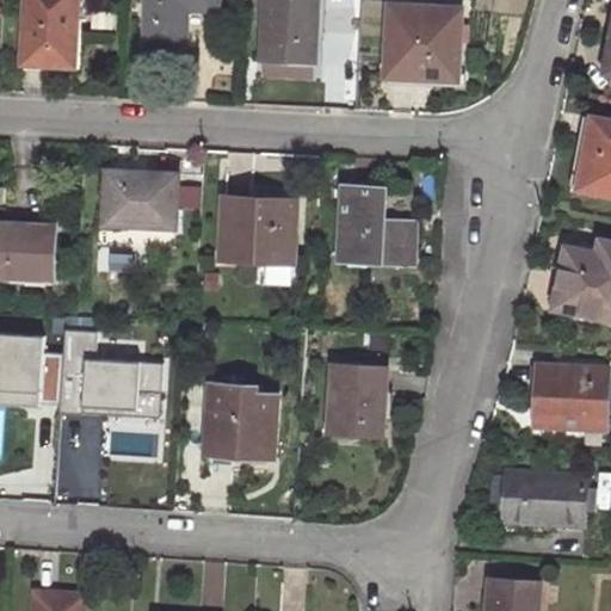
[(81,0),(31,0),(29,61),(79,63),(81,0)]
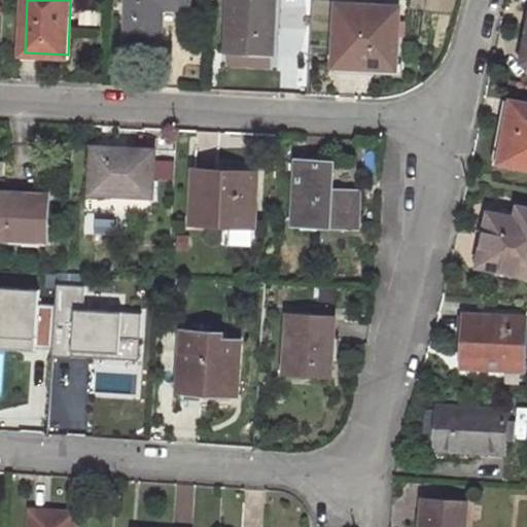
[(191,0),(129,0),(127,41),(163,42),(165,9),(191,10),(191,0)]
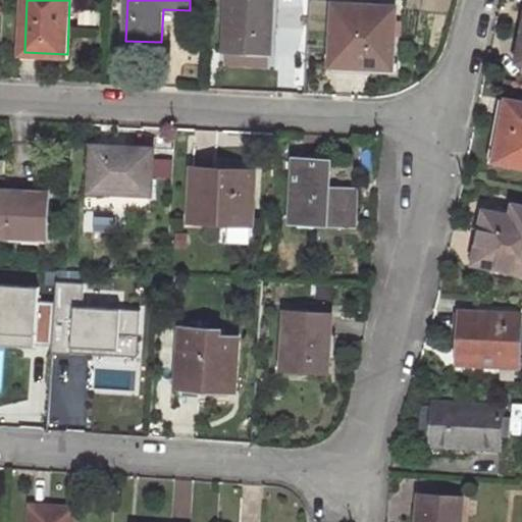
[(274,0),(229,0),(227,48),(272,50),(274,0)]
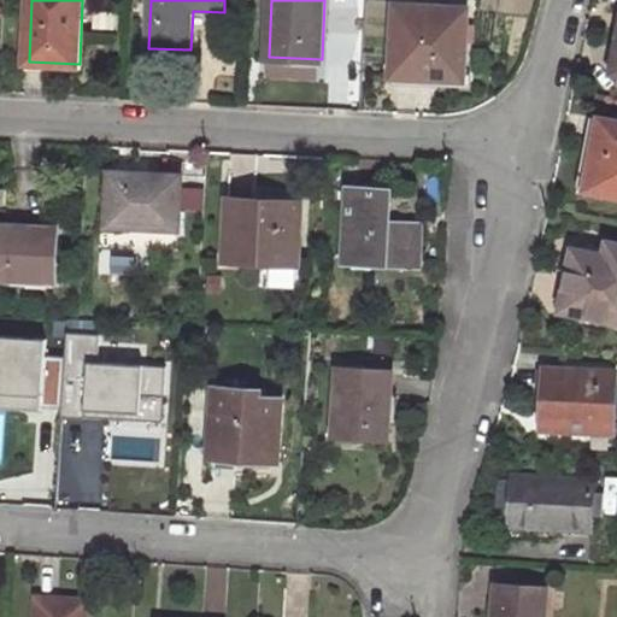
[(469,5),(398,1),(394,65),(436,68),(436,74),(466,76),(469,5)]
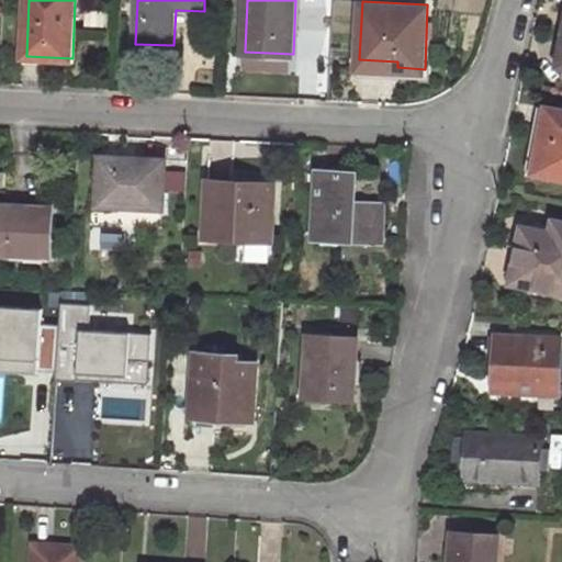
[(561,110),(543,108),(532,171),(561,176),(561,110)]
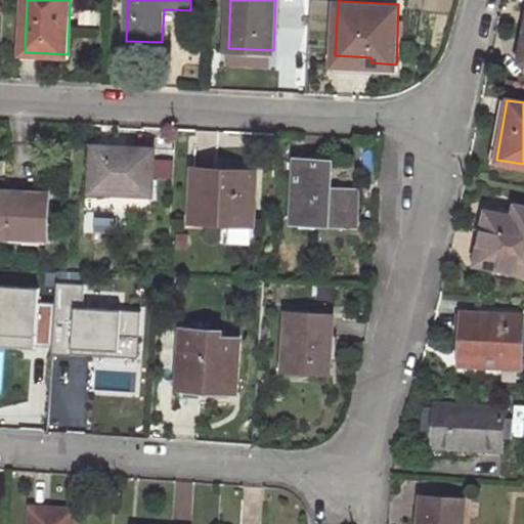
[(155,146),(95,143),(92,188),(151,192),(155,146)]
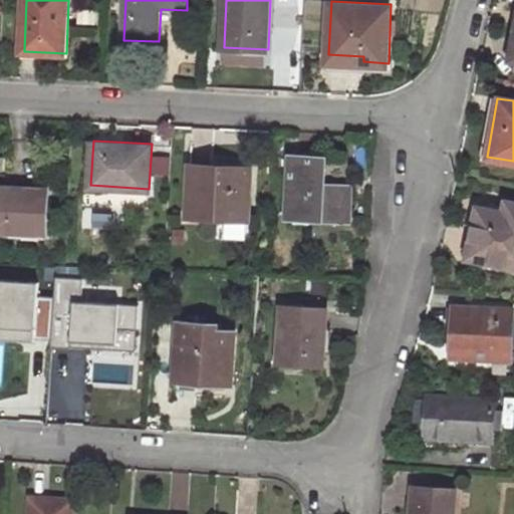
[(252,155),(194,152),(192,200),(250,203),(252,155)]
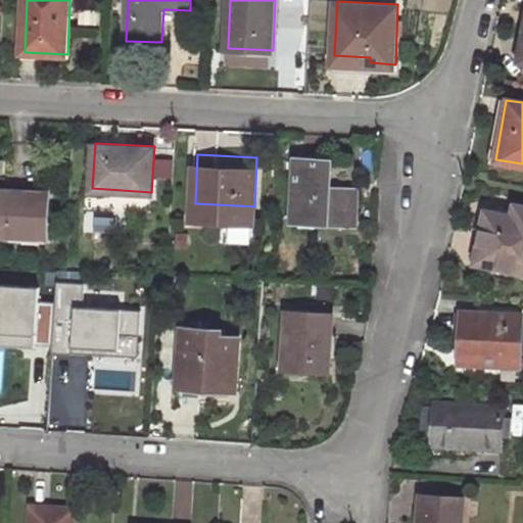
[(330,159),(296,158),(294,220),(354,223),(357,188),(330,186),(330,159)]
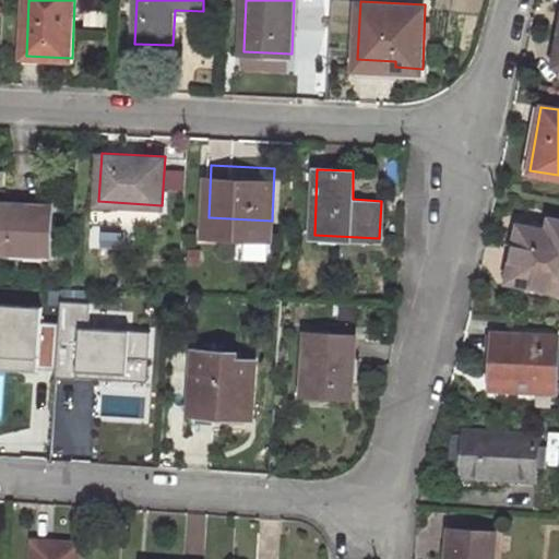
[(59,205),(0,201),(0,249),(56,252),(59,205)]
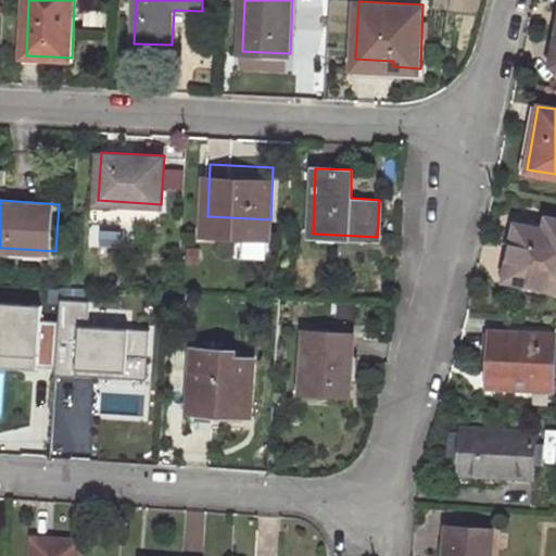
[(555,231),(555,220),(547,220),(546,232),(555,231)]
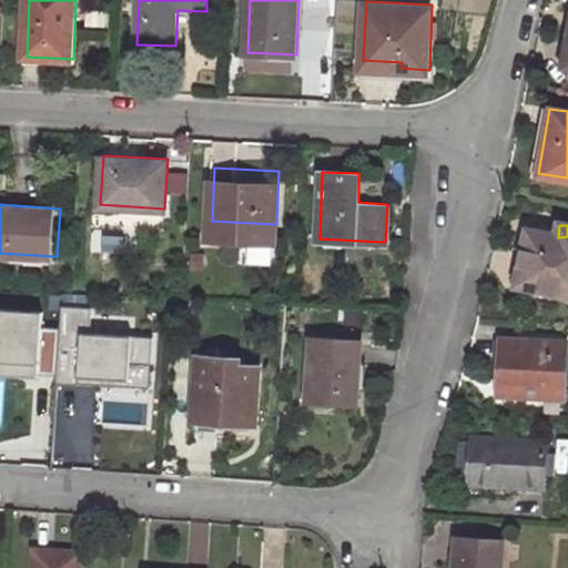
[(567,236),(558,237),(524,235),(523,256),(534,257),(531,293),(567,294),(567,236)]
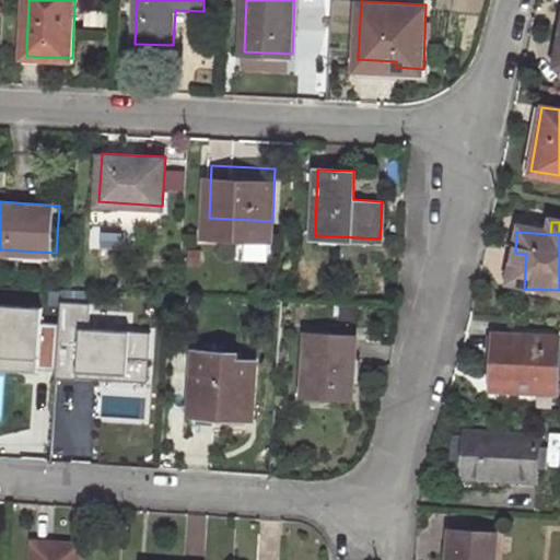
[(272,256),(272,242),(245,242),(245,255),(272,256)]
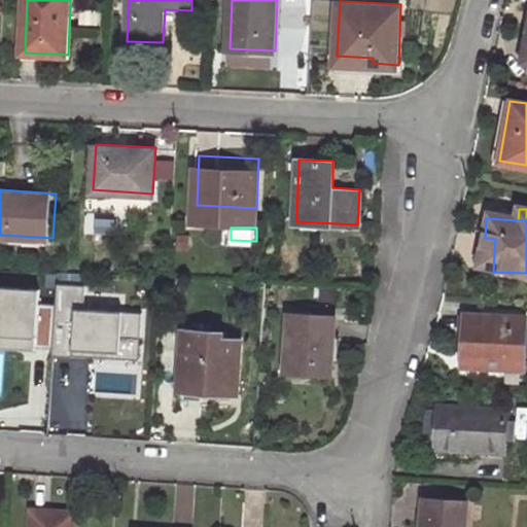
[(495,239),(485,238),(483,271),(493,272),(495,239)]
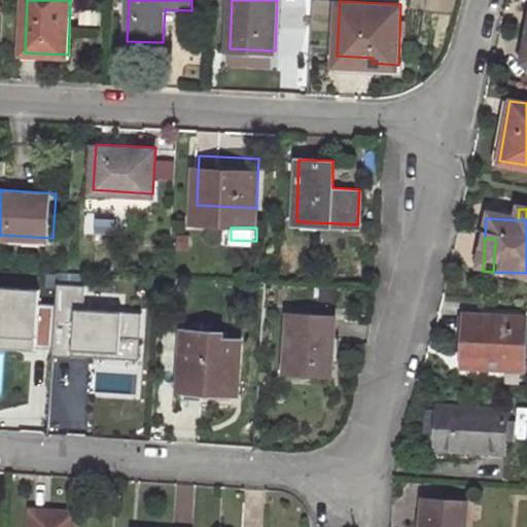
[(41,285),(0,282),(0,347),(35,350),(35,347),(53,349),(57,301),(40,300),(41,285)]
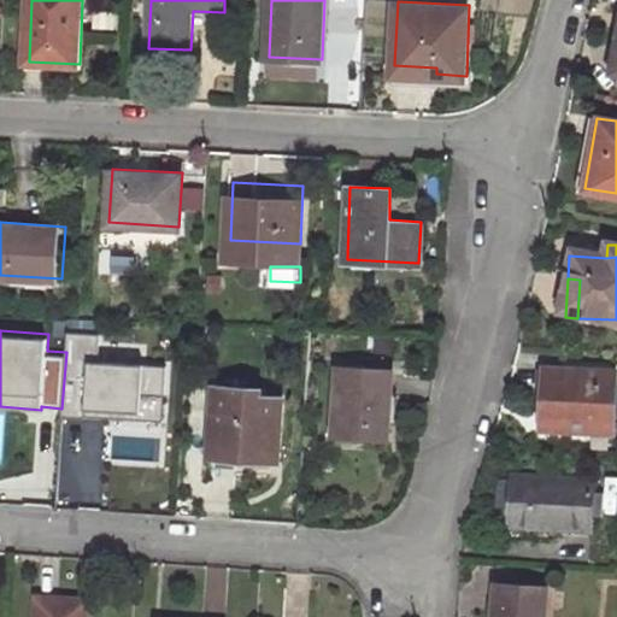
[(101,335),(69,333),(62,417),(163,424),(168,366),(99,362),(101,335)]
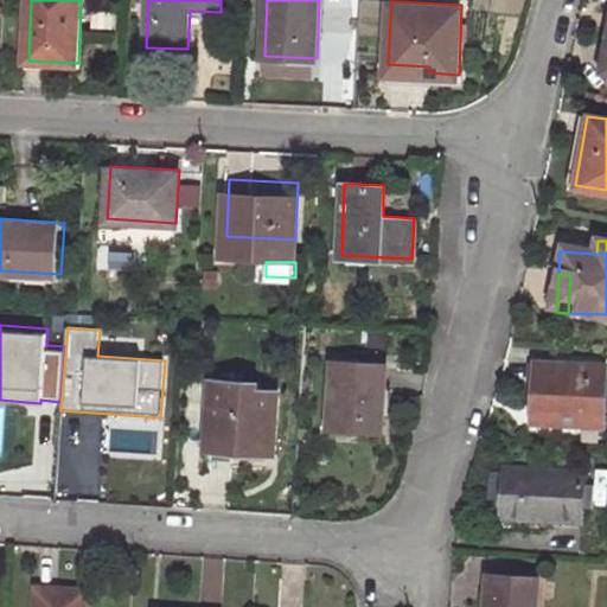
[(385,365),(330,360),(324,428),(379,432),(385,365)]
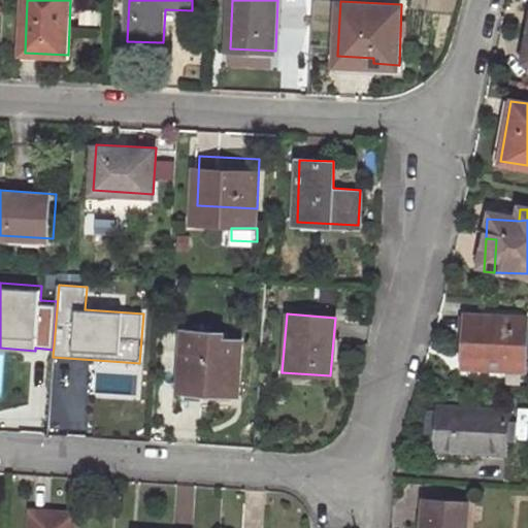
[(526,317),(464,314),(461,366),(523,369),(526,317)]
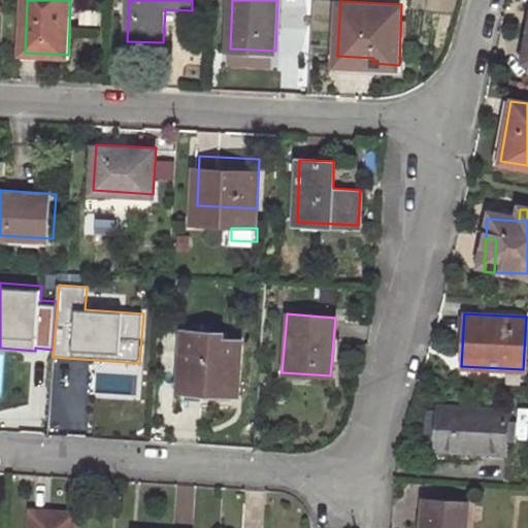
[(223,333),(182,330),(176,391),(237,396),(241,339),(222,338),(223,333)]
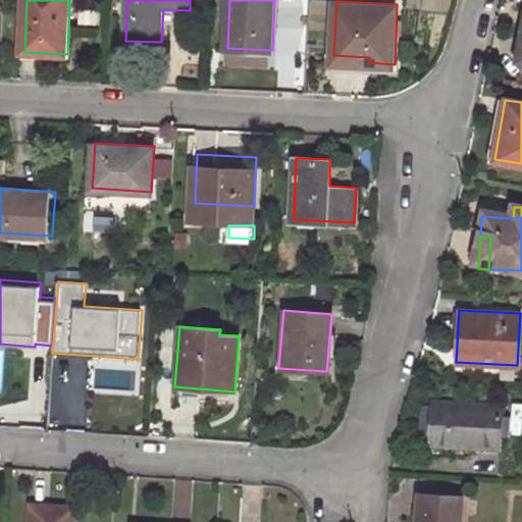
[(501,405),(433,401),(430,444),(498,448),(501,405)]
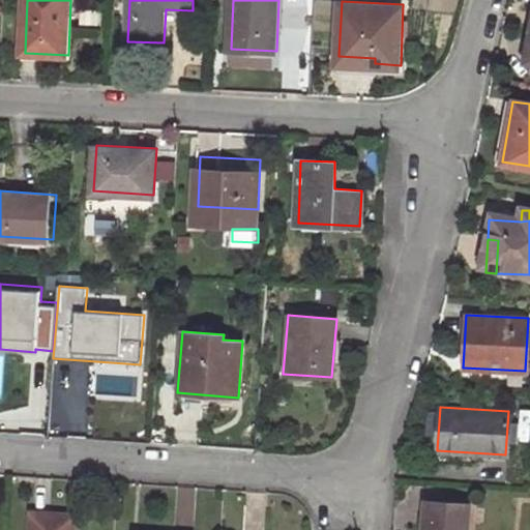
[(464,529),(467,503),(422,500),(420,529),(464,529)]
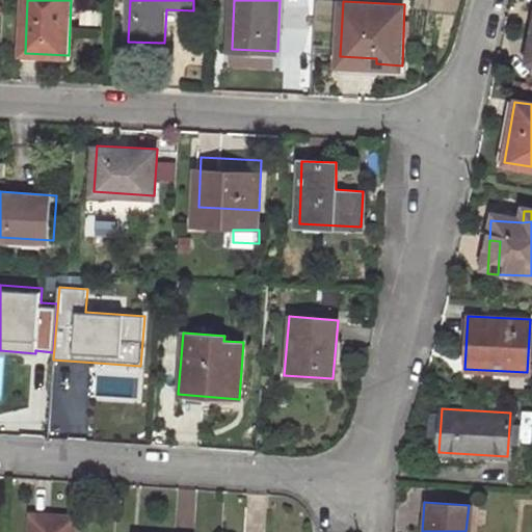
[(61,531),(63,516),(32,513),(30,531),(61,531)]
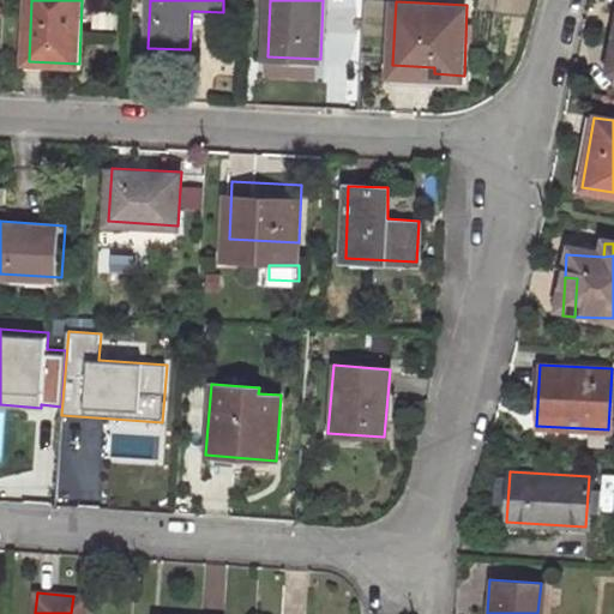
[(71,613),(86,613),(88,597),(73,596),(71,613)]
